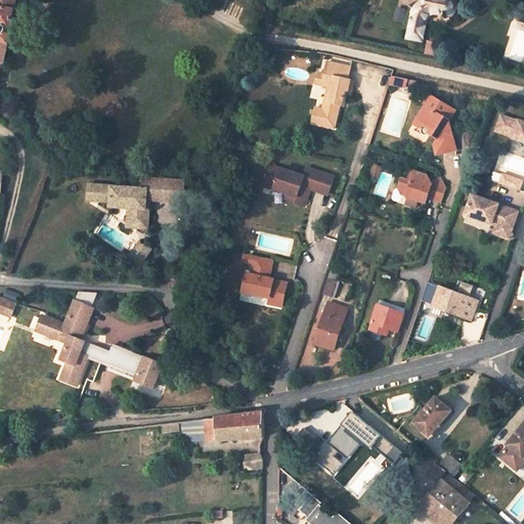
[(0,0),(0,74),(2,63),(5,64),(17,10),(26,11),(28,0),(0,0)]
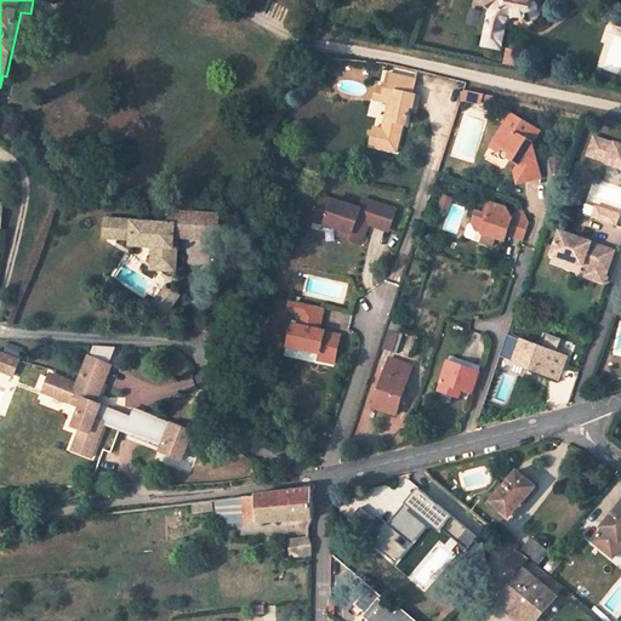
[(536,0),(503,0),(503,1),(497,6),(493,11),(490,17),(484,44),(501,49),(506,23),(508,21),(513,16),(517,15),(527,17),(531,17),(536,15),(540,11),(540,10),(540,6),(539,3),(537,1),(536,0)]
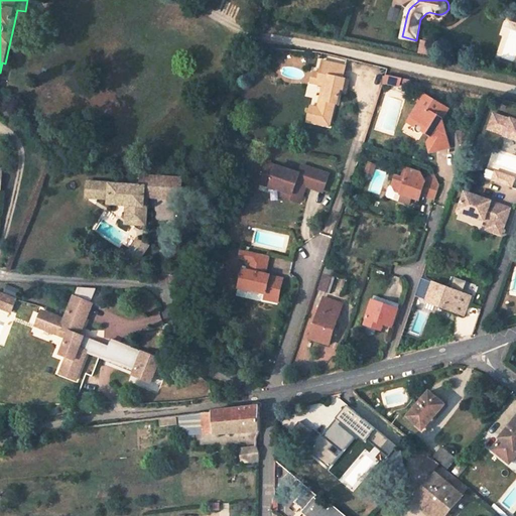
[(515,17),(510,15),(507,25),(515,27),(515,17)]
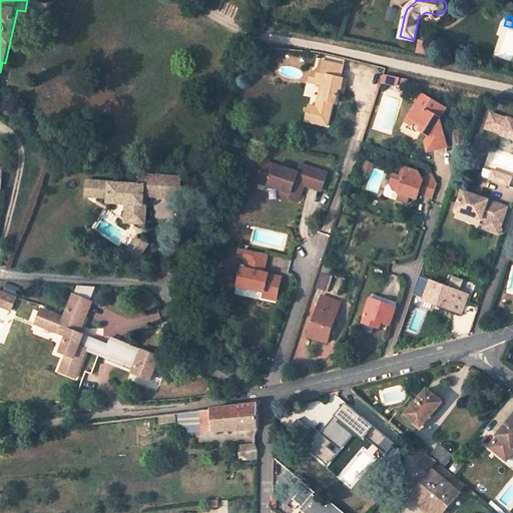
[(344,64),(321,60),(319,72),(312,70),(310,81),(320,83),(325,84),(322,98),(321,98),(318,110),(309,108),(306,119),(329,124),(334,102),(336,102),(339,87),(342,88),(344,77),(342,77),(344,64)]
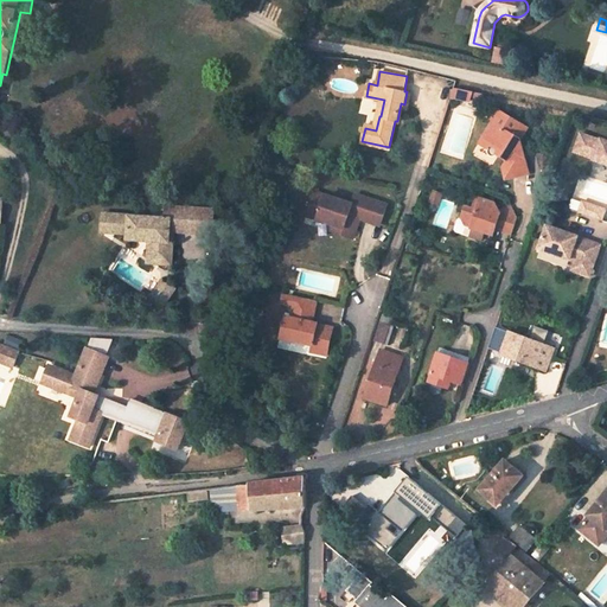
[(452,95),(471,100),(472,91),(454,87),(452,95)]
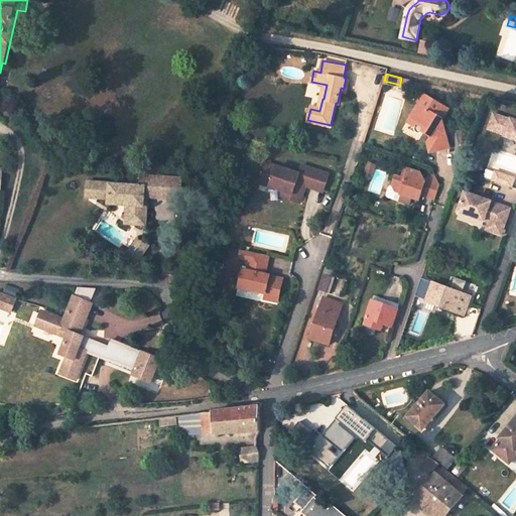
[(311,106),(310,109),(319,111),(323,99),(324,99),(327,85),(321,84),(316,107),(311,106)]
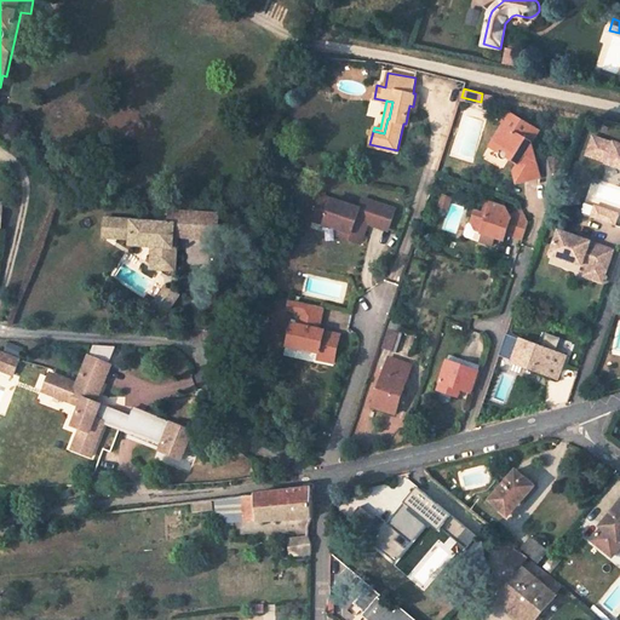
[(524,153),(532,142),(538,131),(510,113),(492,142),(510,154),(507,158),(518,164),(514,172),(516,183),(540,177),(535,159),(524,153)]
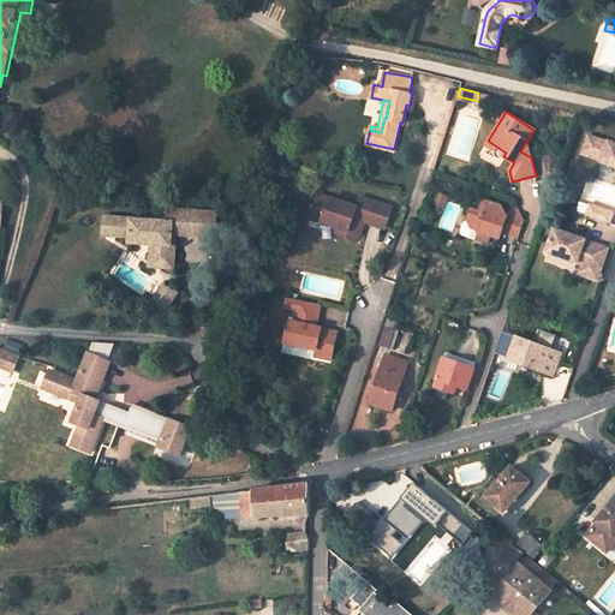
[(614,143),(609,142),(608,143),(587,136),(581,154),(602,161),(602,162),(614,166),(614,143)]
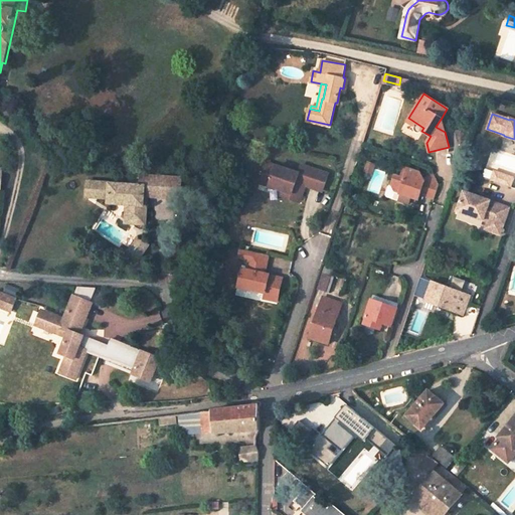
[(406,122),(421,131),(423,128),(408,118),(406,122)]
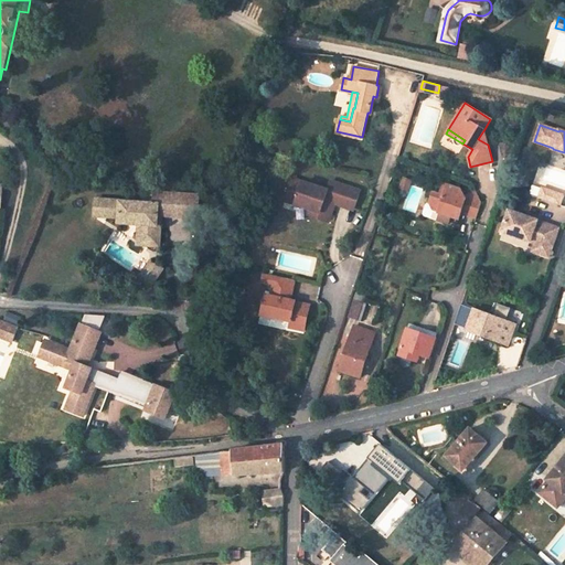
[(488,145),(484,129),(478,139),(488,145)]
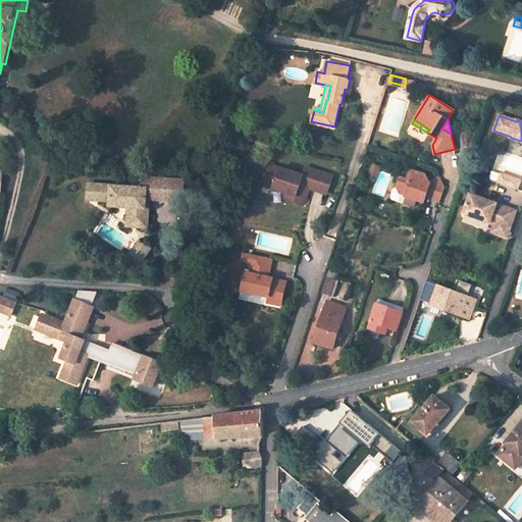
[(295,197),(293,202),(303,205),(309,186),(326,192),(331,176),(308,169),(305,177),(301,176),(268,165),(264,178),(274,181),(271,190),(285,194),(295,197)]
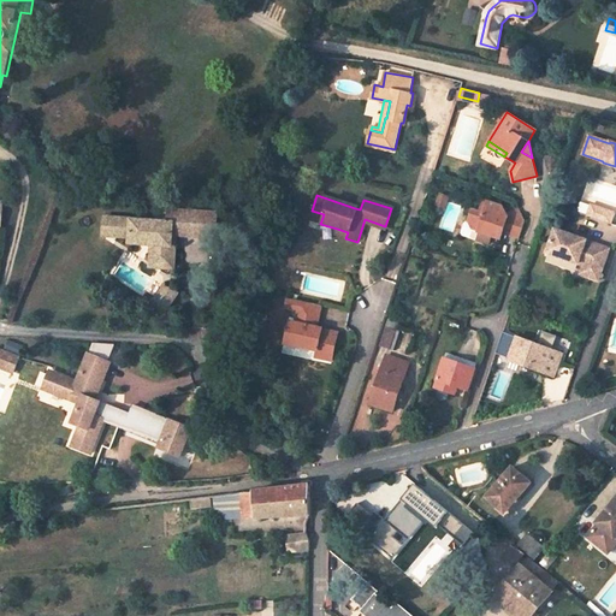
[(474,230),(501,238),(503,231),(519,237),(525,221),(519,207),(505,214),(501,205),(489,201),(485,213),(480,212),(473,209),(469,221),(474,230)]
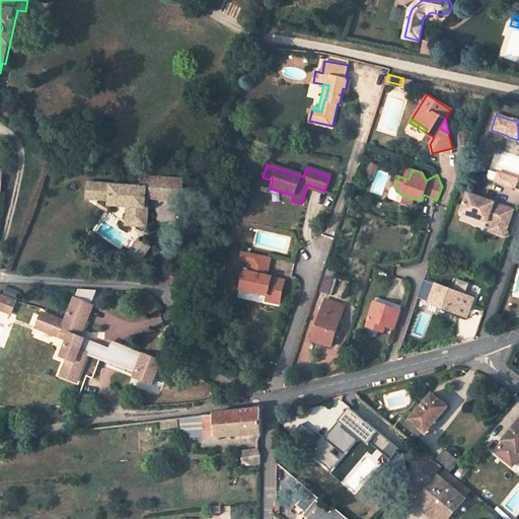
[(507,187),(511,177),(499,173),(495,182),(507,187)]
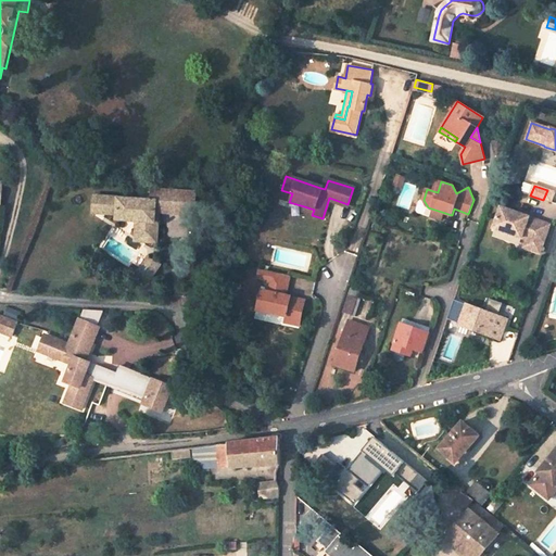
[(117,222),(137,223),(137,235),(147,235),(147,244),(155,244),(158,222),(154,222),(154,212),(164,213),(164,209),(184,210),(184,202),(196,203),(197,192),(153,190),(152,201),(119,199),(119,198),(95,197),(93,211),(104,211),(104,215),(118,215),(117,222)]
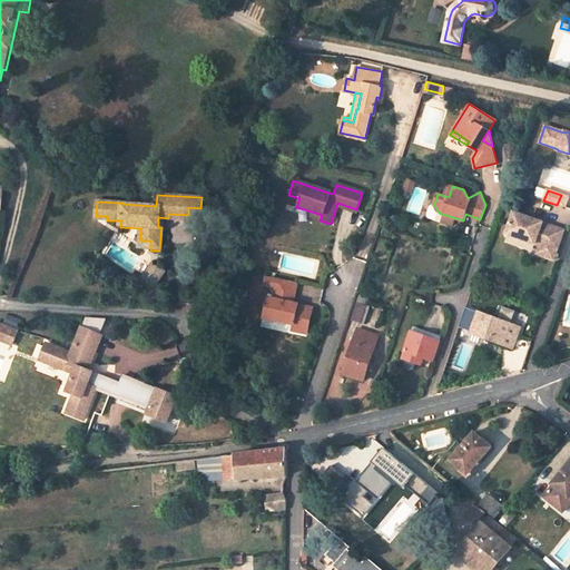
[(296,207),(300,198),(288,195),(285,203),(296,207)]
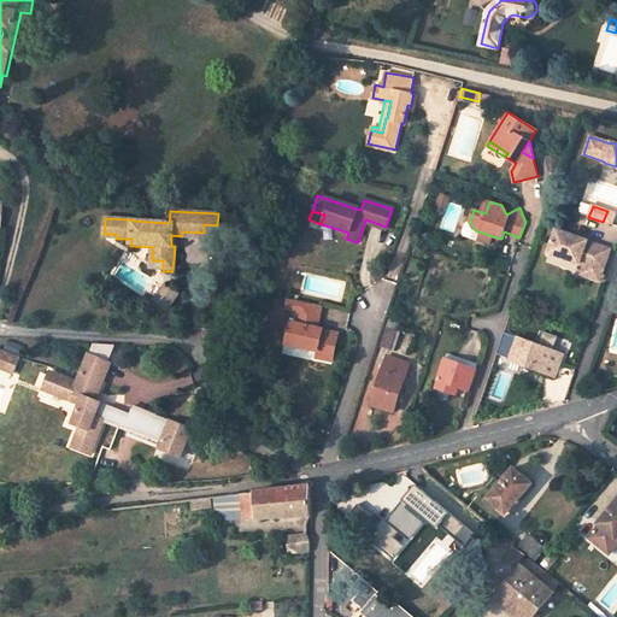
[(611,225),(615,215),(607,211),(603,222),(611,225)]
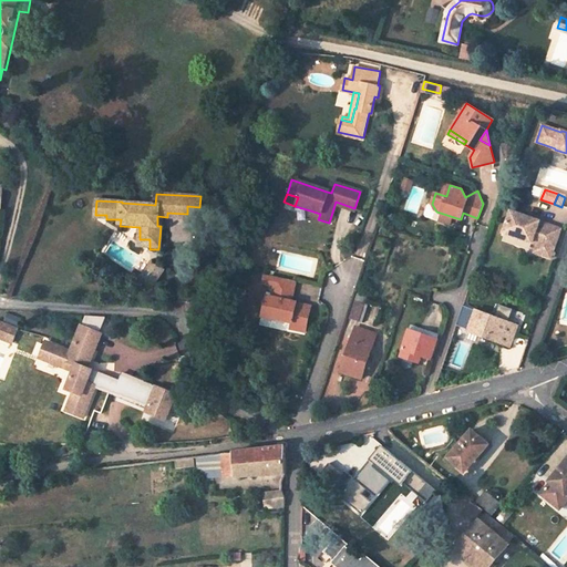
[(167,217),(198,219),(199,207),(187,206),(187,214),(167,213),(167,217)]
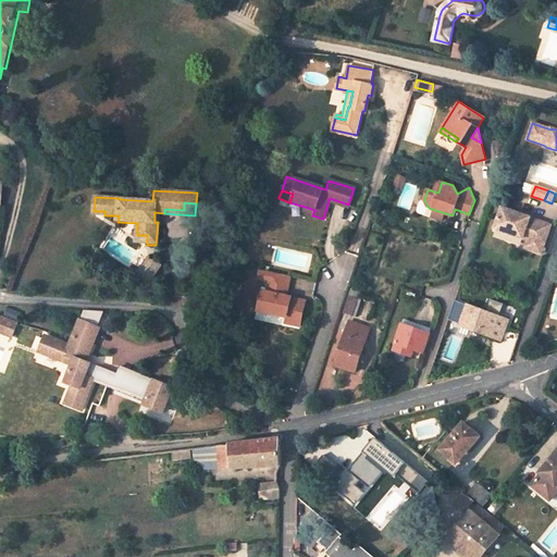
[(530,218),(502,208),(494,230),(528,240),(543,246),(551,225),(530,219),(530,218)]
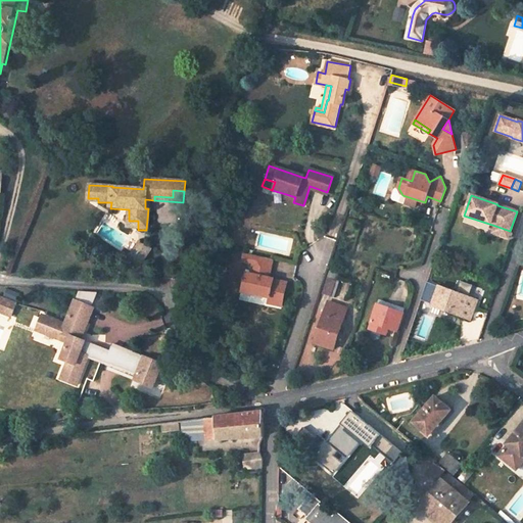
[(129,221),(128,229),(138,230),(138,221),(129,221)]
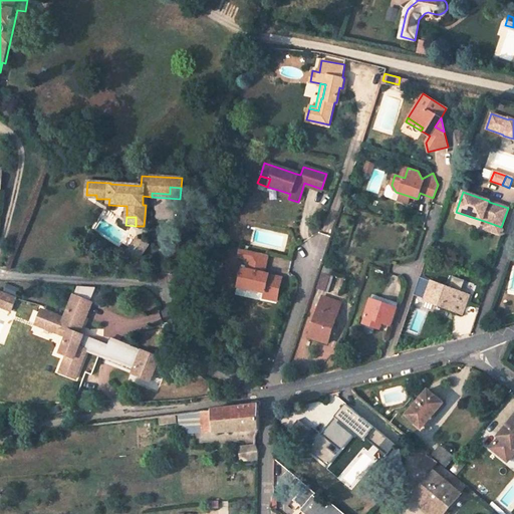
[(501,227),(487,222),(484,229),(499,234),(501,227)]
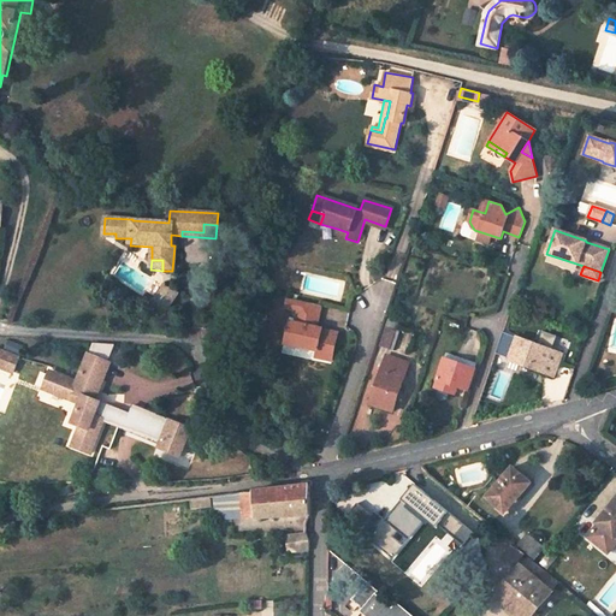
[(178,295),(165,286),(150,306),(164,315),(178,295)]
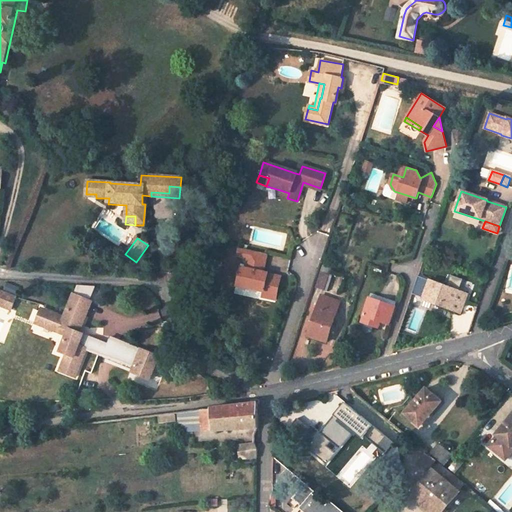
[(239,248),(237,256),(248,258),(250,251),(246,250),(242,249),(239,248)]
